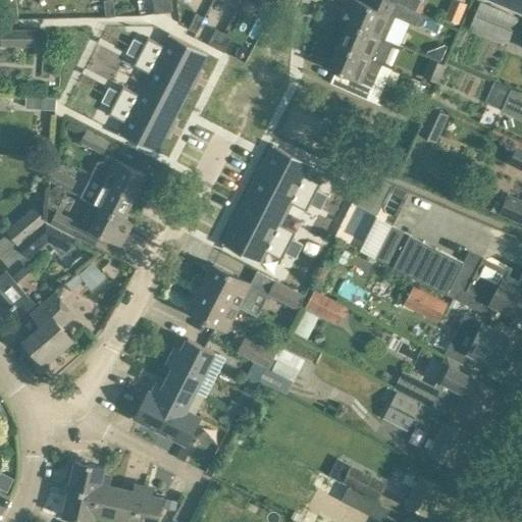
[(107,0),(103,1),(105,17),(115,16),(112,0),(107,0)]
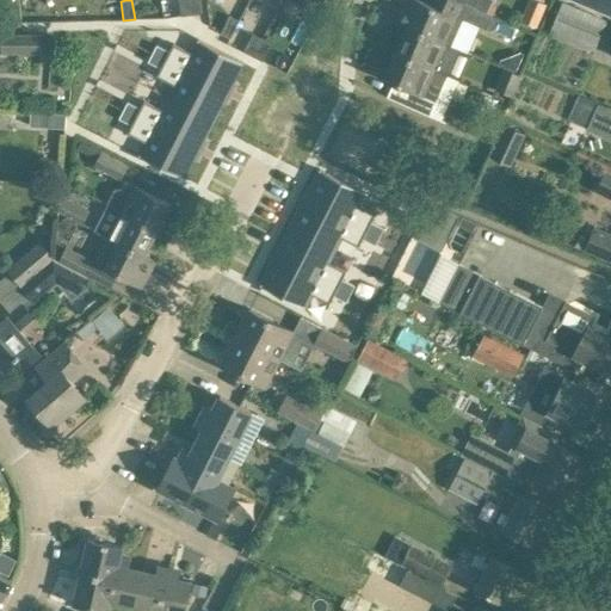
[(192,14),(190,0),(179,0),(181,16),(192,14)]
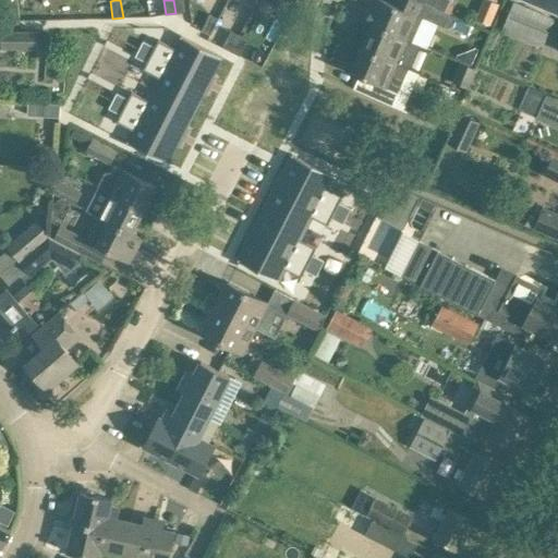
[(173,0),(176,13),(184,12),(182,0),(173,0)]
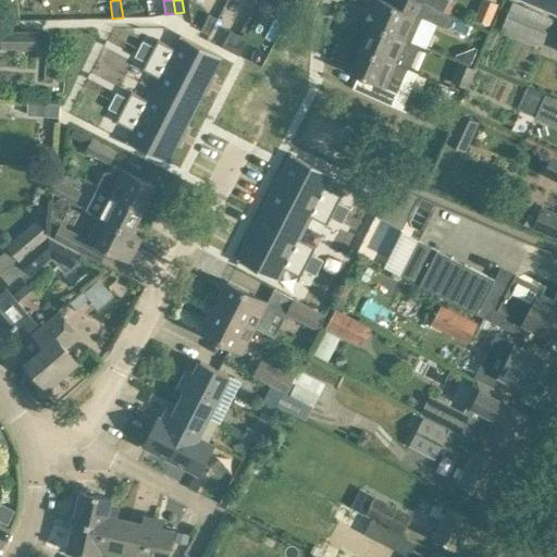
[(370,0),(362,20),(372,24),(396,34),(411,40),(421,17),(443,27),(449,14),(432,7),(423,3),(422,7),(407,0),(391,0),(391,2),(384,0),(370,0)]
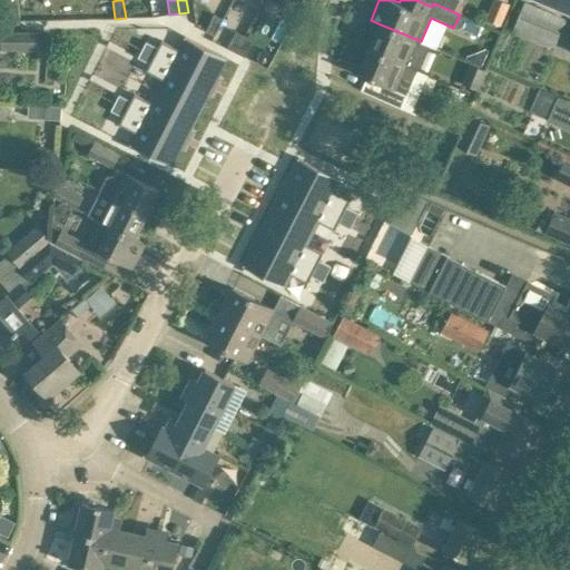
[(444,0),(442,7),(460,15),(464,5),(459,2),(460,0),(444,0)]
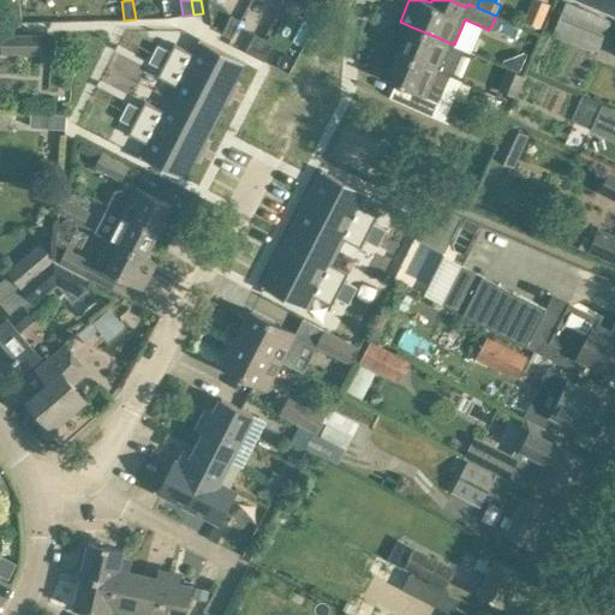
[(532,0),(525,21),(541,27),(550,4),(541,0),(532,0)]
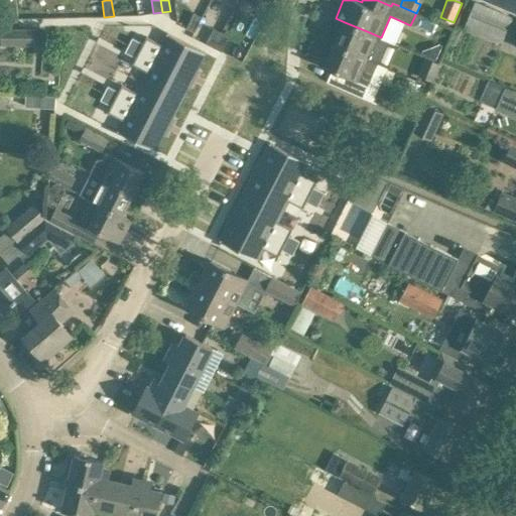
[(515,0),(490,0),(508,8),(508,7),(515,10),(515,0)]
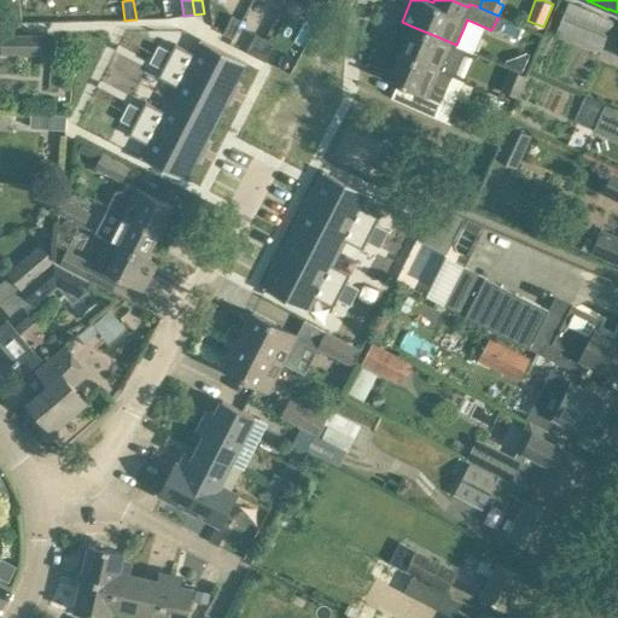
[(557,34),(601,52),(614,21),(569,3),(557,34)]
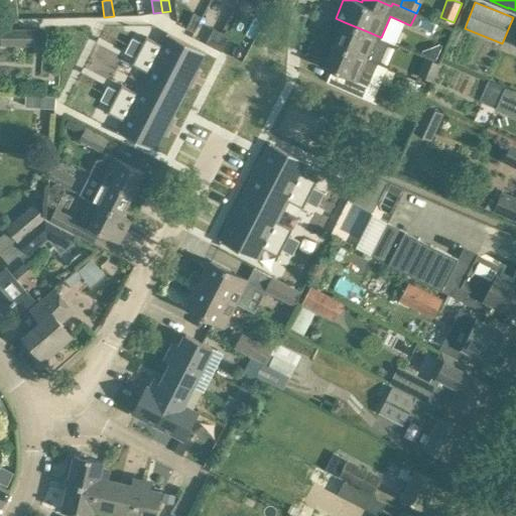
[(0,7),(0,16),(16,14),(15,4),(1,6),(0,7)]
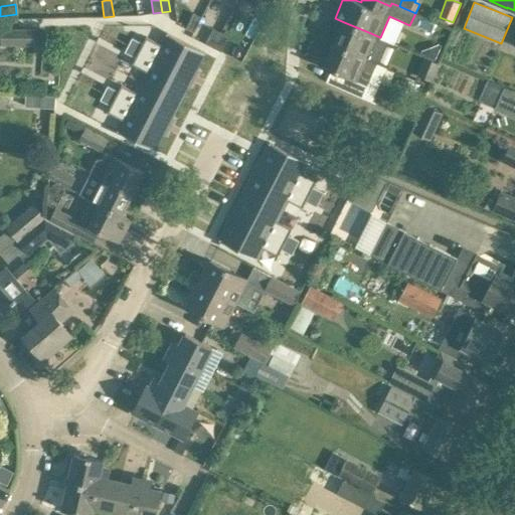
[(186,28),(193,32),(194,32),(202,17),(194,13),(186,28)]
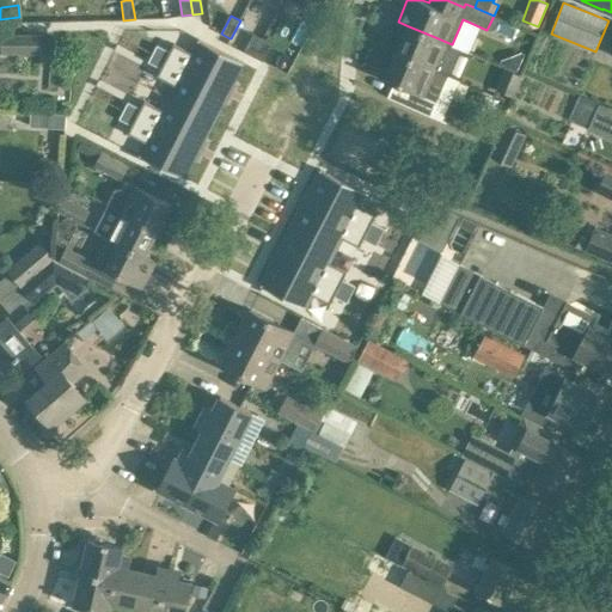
[(409,26),(398,53),(448,74),(460,48),(452,44),(435,37),(409,26)]
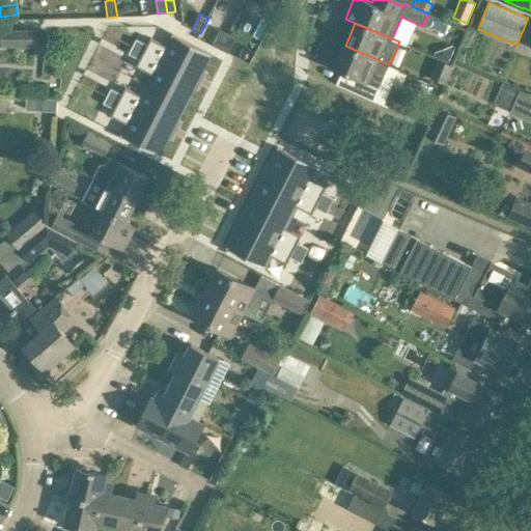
[(35,29),(2,29),(2,47),(35,47),(35,29)]
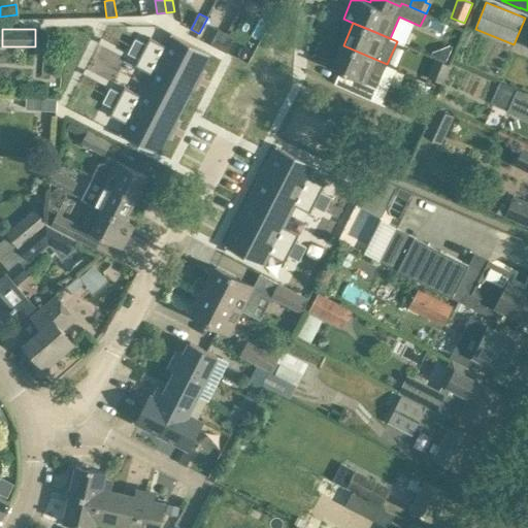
[(210,44),(219,48),(227,33),(219,29),(210,44)]
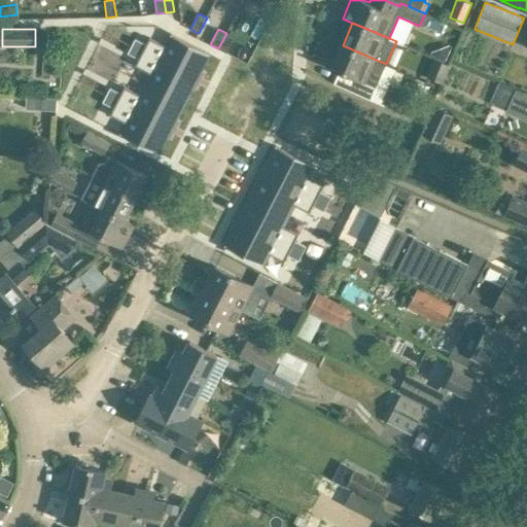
[(226,33),(218,48),(226,54),(235,38),(226,33)]
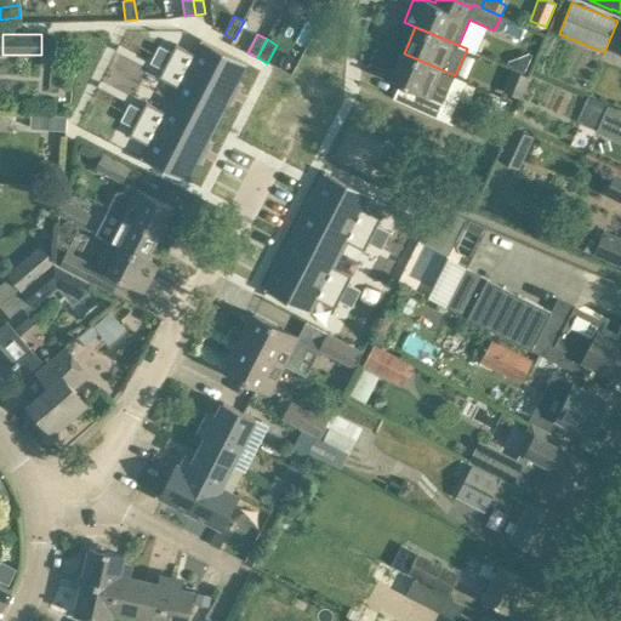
[(172,52),(167,61),(232,92),(245,64),(246,64),(246,63),(201,40),(200,41),(201,41),(194,53),(176,45),(172,52)]
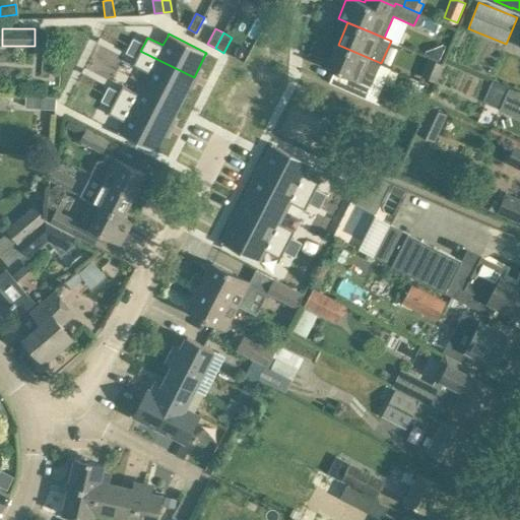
[(133,39),(130,46),(140,51),(144,44),(133,39)]
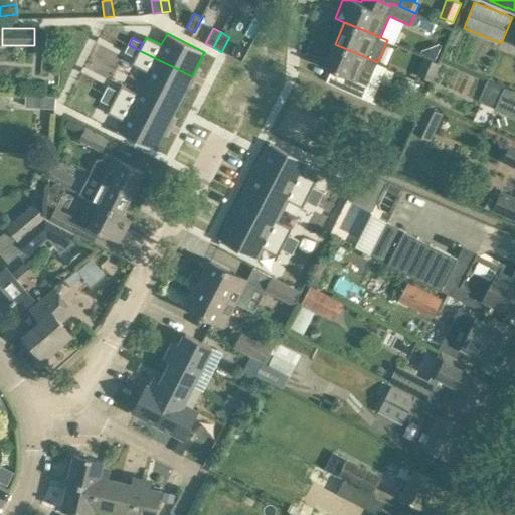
[(377,62),(335,44),(325,67),(331,70),(326,81),(363,97),(377,62)]
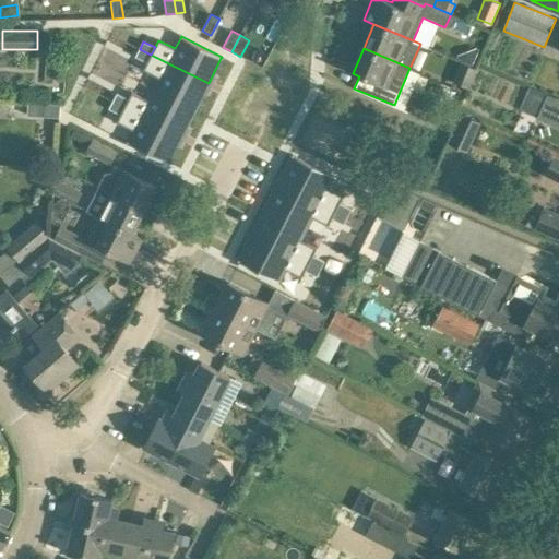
[(478,49),(476,48),(458,55),(456,58),(472,64),(478,49)]
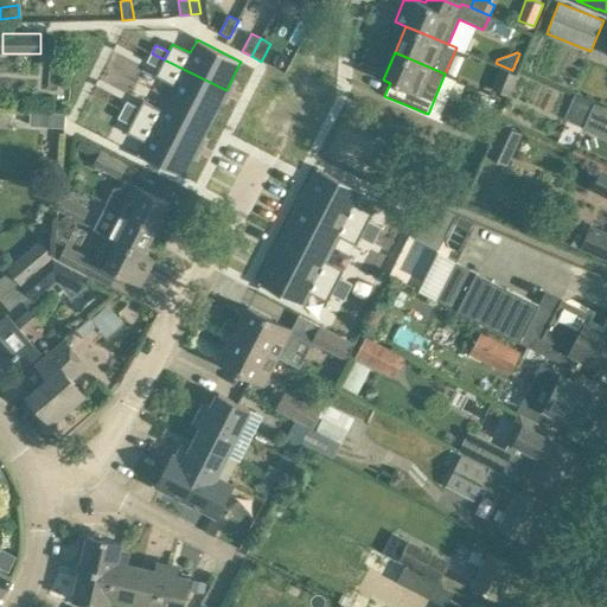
[(152,53),(147,62),(160,68),(164,59),(152,53)]
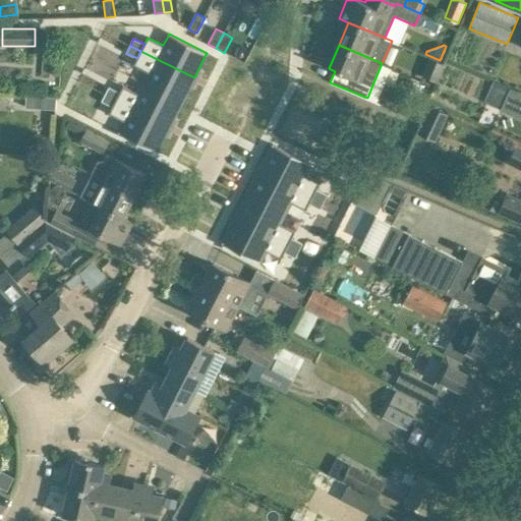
[(137,58),(133,65),(150,73),(143,83),(181,103),(194,77),(140,51),(137,58)]
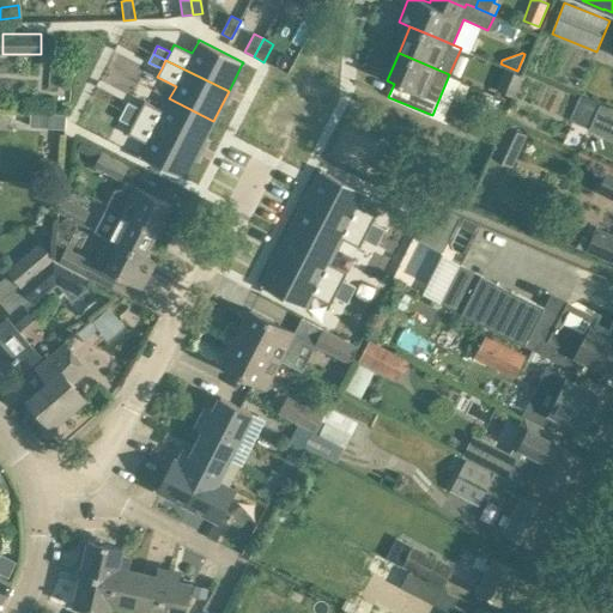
[(497,90),(514,97),(522,76),(505,70),(497,90)]
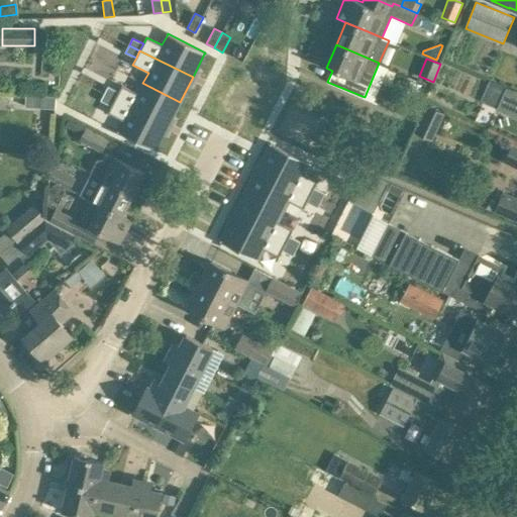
[(516,93),(490,82),(481,100),(497,107),(496,109),(516,118),(516,93)]
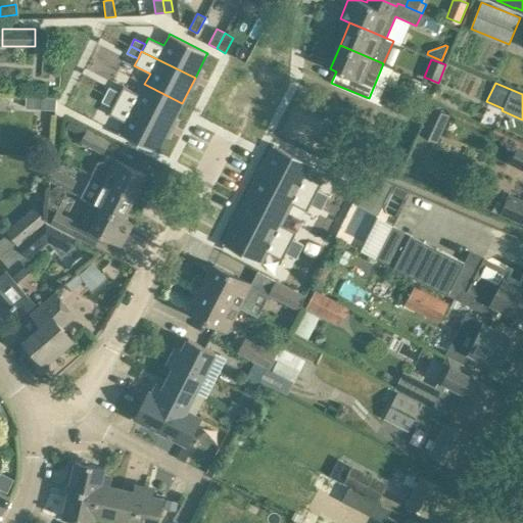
[(121,93),(116,100),(170,127),(182,103),(144,84),(139,94),(124,86),(121,93)]
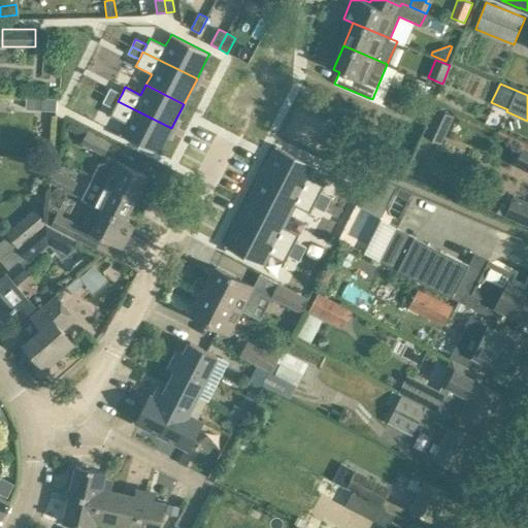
[(110,88),(106,95),(118,101),(122,94),(110,88)]
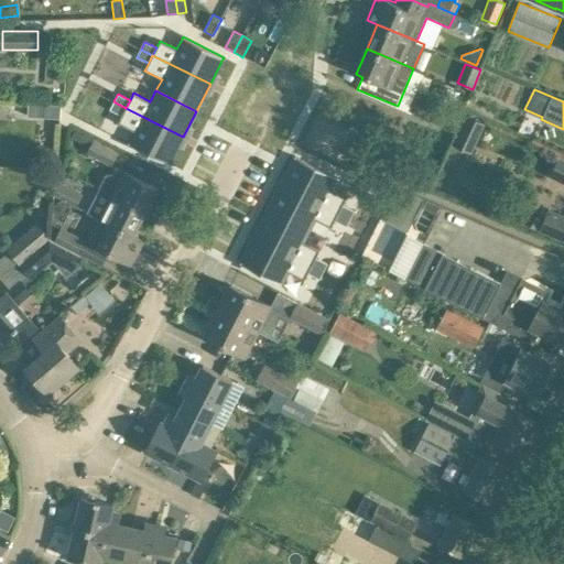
[(114,101),(110,109),(121,116),(126,108),(114,101)]
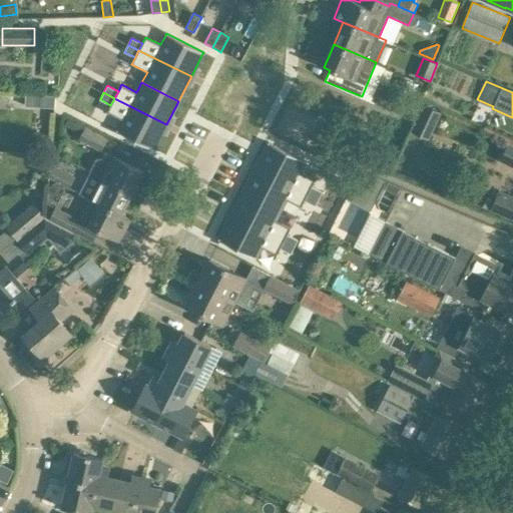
[(39,106),(54,108),(55,108),(55,105),(55,96),(40,95),(39,106)]
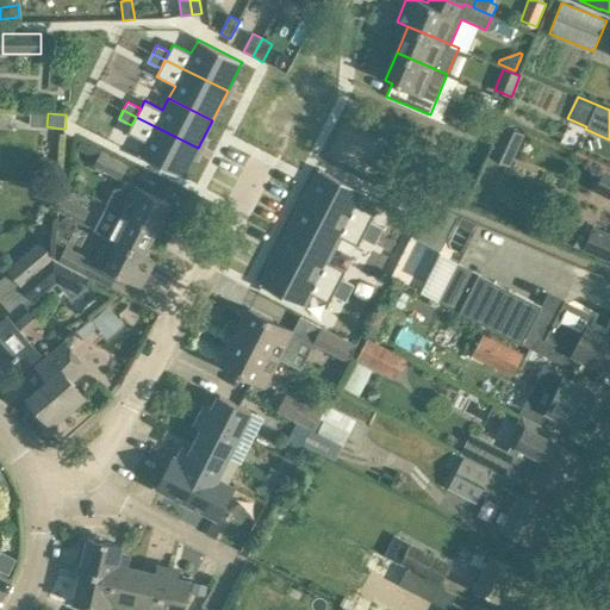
[(131,125),(128,134),(145,142),(139,154),(138,155),(184,178),(184,176),(198,148),(136,117),(131,125)]
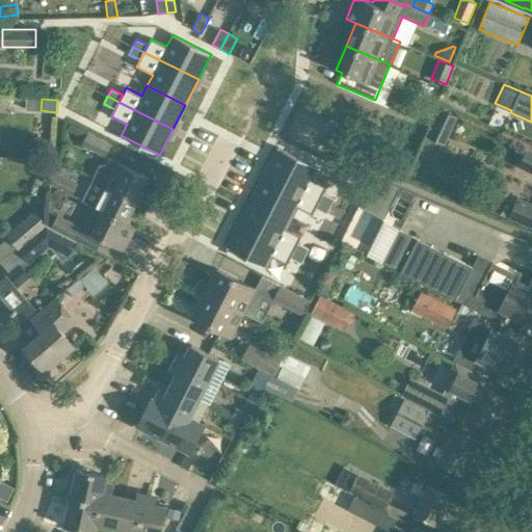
[(442,107),(433,125),(449,132),(457,113),(442,107)]
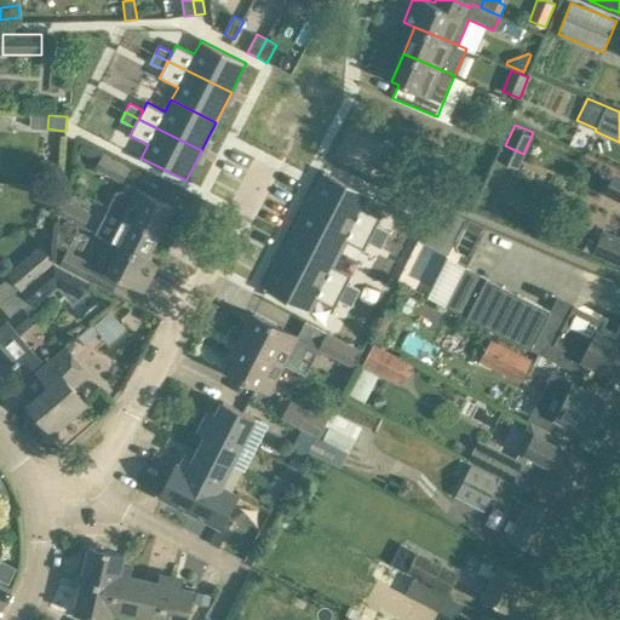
[(484,138),(494,143),(499,130),(489,126),(484,138)]
